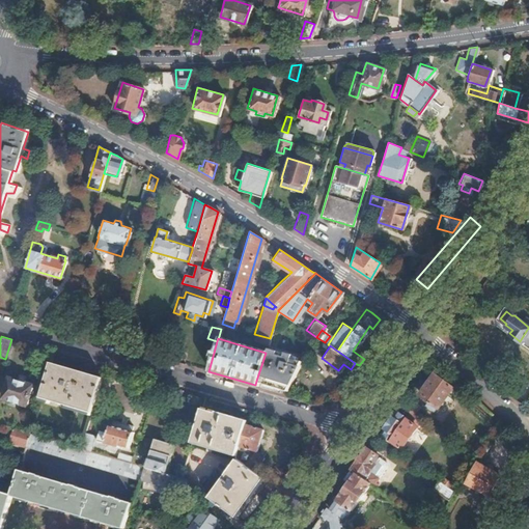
[(293,374),(300,361),(289,357),(291,354),(283,352),(282,353),(267,349),(266,353),(256,381),(286,390),(293,374)]
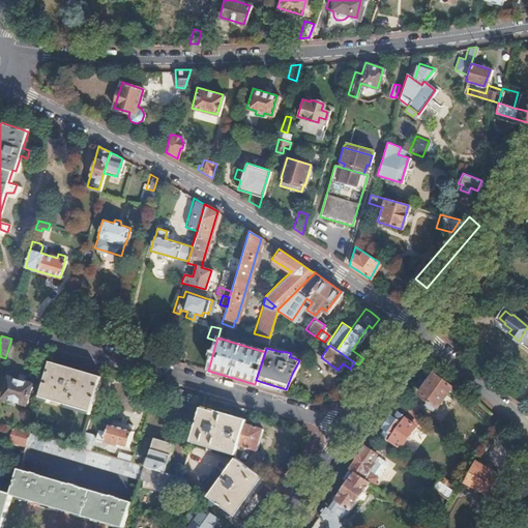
[(72,405),(79,383),(76,382),(79,371),(49,361),(38,394),(72,405)]
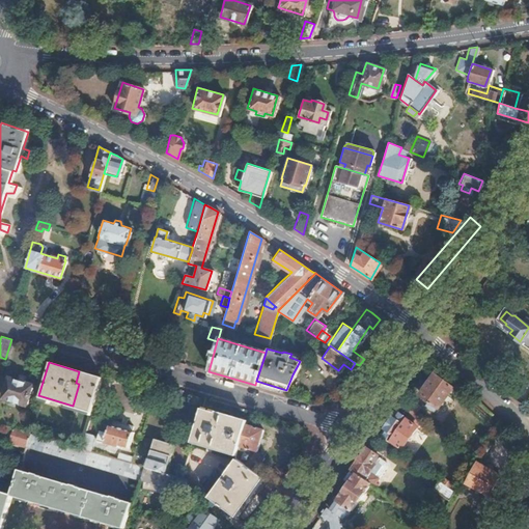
[(90,411),(101,378),(79,371),(76,383),(79,384),(73,406),(90,411)]
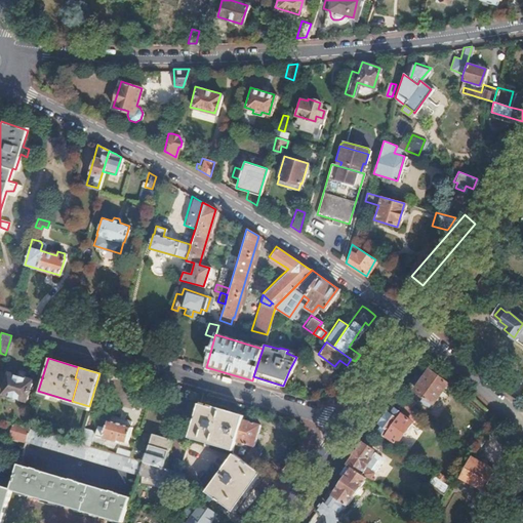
[(429,368),(414,389),(423,395),(419,398),(428,404),(431,400),(432,401),(446,380),(429,368)]
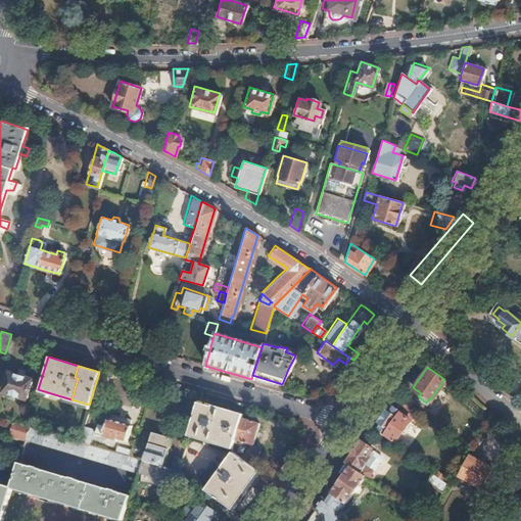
[(31,378),(8,371),(2,391),(26,398),(31,378)]
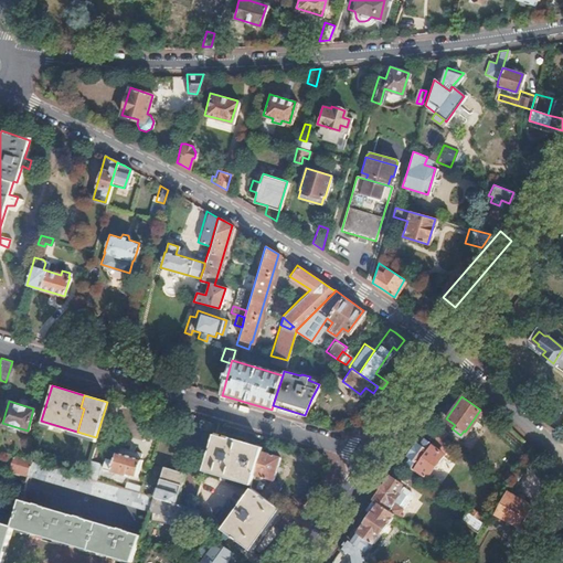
[(444,428),(429,417),(425,424),(439,435),(444,428)]
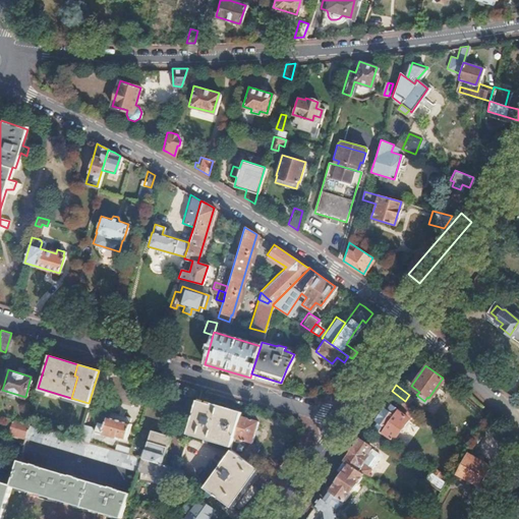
[(231,446),(241,412),(196,399),(187,429),(186,434),(231,446)]
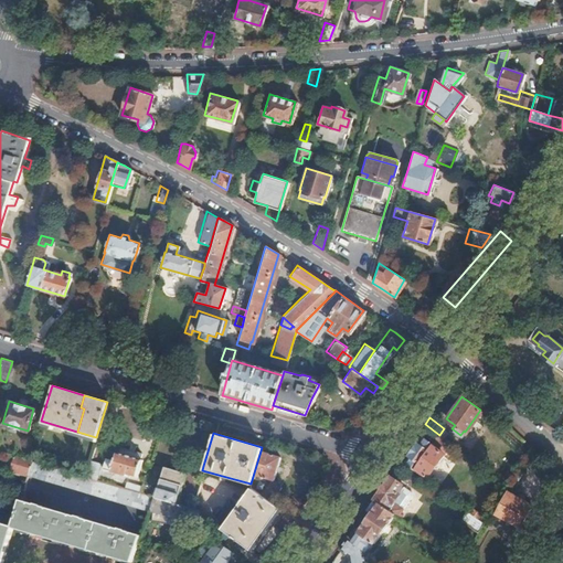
[(272,480),(279,456),(267,454),(272,438),(265,436),(262,447),(251,484),(250,487),(251,487),(255,490),(271,501),(280,487),(272,480)]
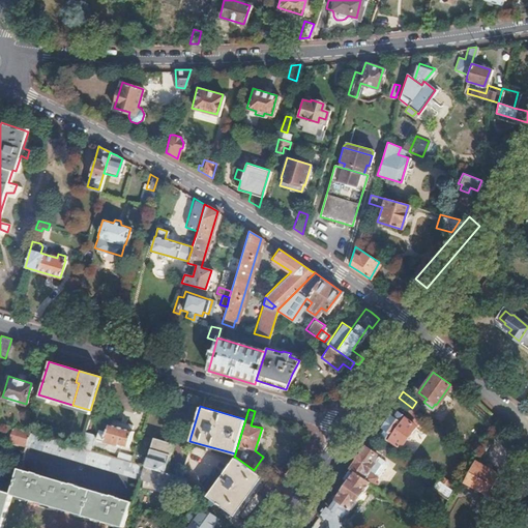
[(399,445),(413,424),(403,417),(404,416),(398,411),(392,418),(389,416),(378,432),(387,438),(388,437),(399,445)]
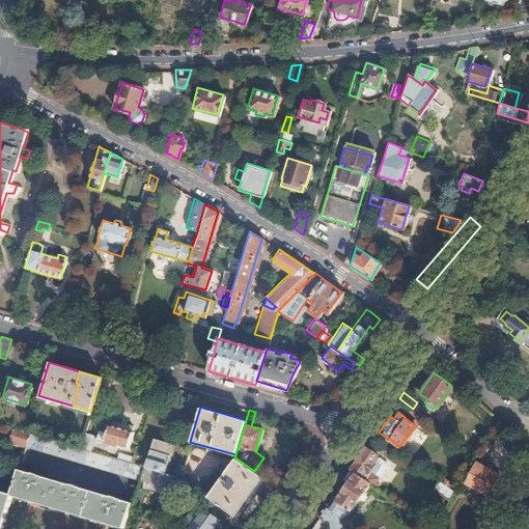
[(133,427),(109,420),(108,424),(132,432),(133,427)]
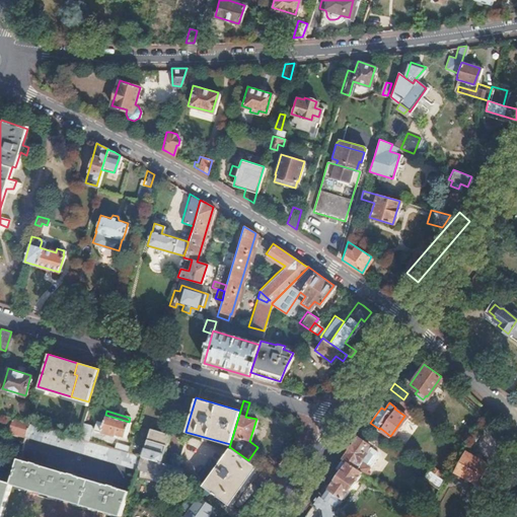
[(129,422),(105,415),(103,423),(96,420),(92,433),(99,435),(100,432),(115,436),(116,434),(125,437),(129,422)]
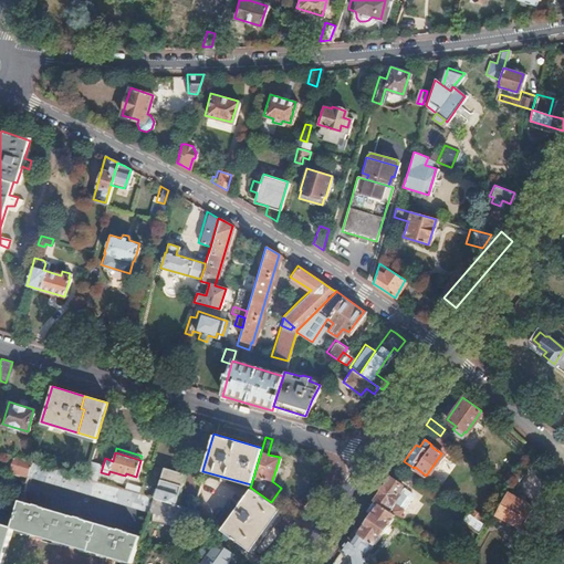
[(27,472),(30,460),(13,455),(10,467),(27,472)]
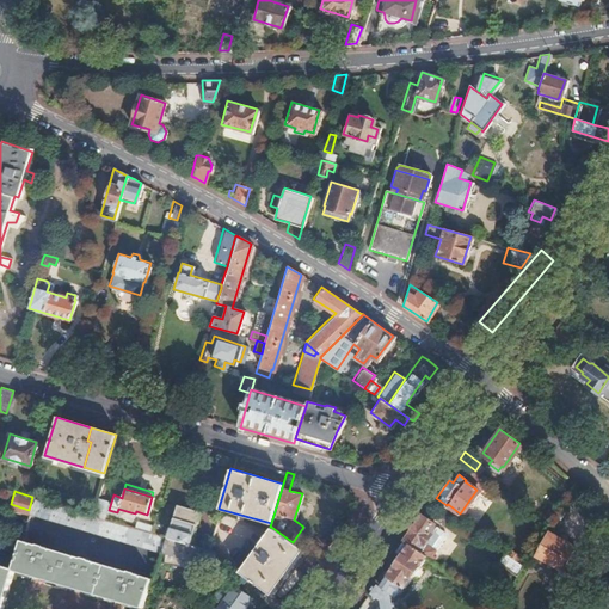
[(102,517),(92,515),(32,497),(29,510),(28,512),(160,552),(160,551),(165,536),(151,533),(134,527),(102,517)]
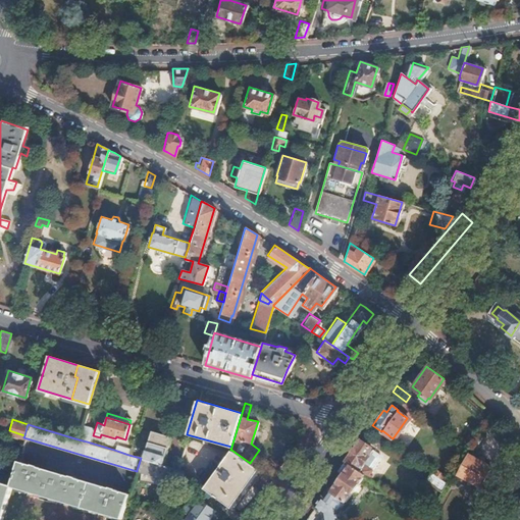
[(87,442),(92,428),(83,425),(79,439),(87,442)]
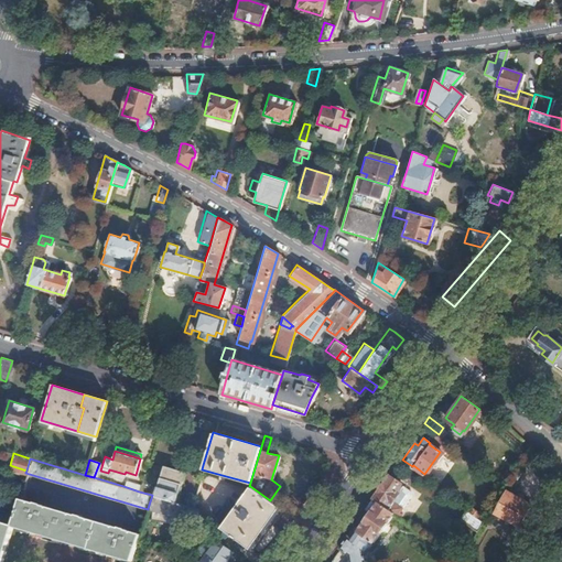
[(174,501),(183,473),(162,466),(153,495),(174,501)]
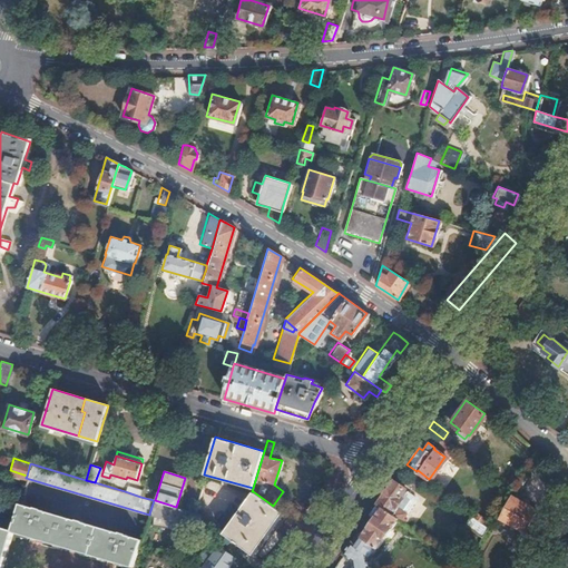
[(395,505),(400,497),(398,496),(403,488),(392,480),(388,487),(376,503),(397,518),(403,522),(405,519),(401,517),(405,511),(395,505)]
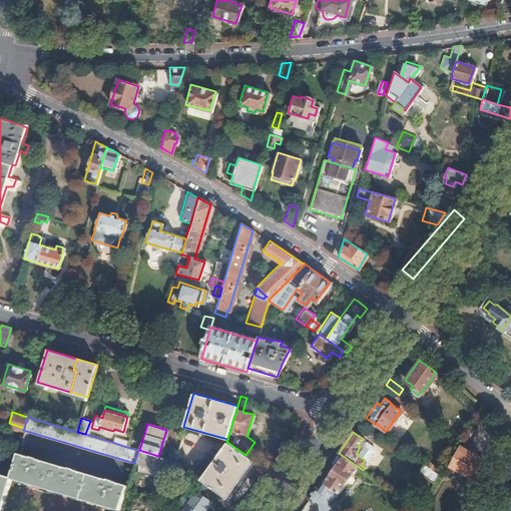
[(127,441),(114,437),(112,442),(126,447),(127,441)]
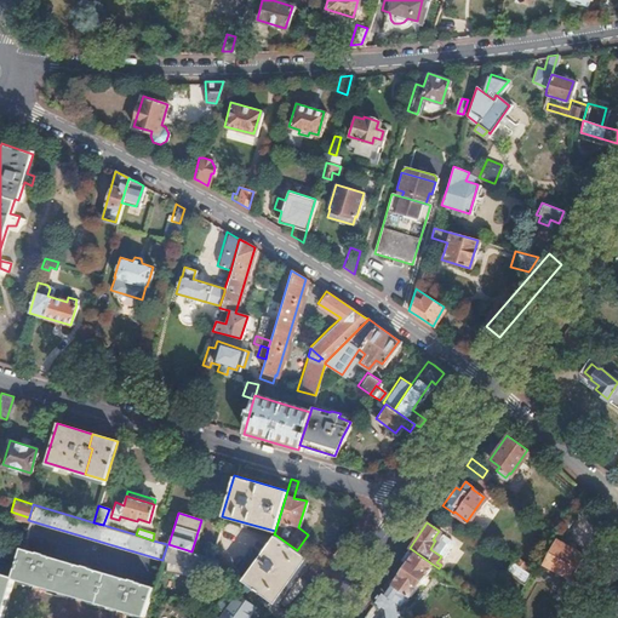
[(280,538),(275,534),(273,538),(305,561),(308,558),(297,550),(280,538)]
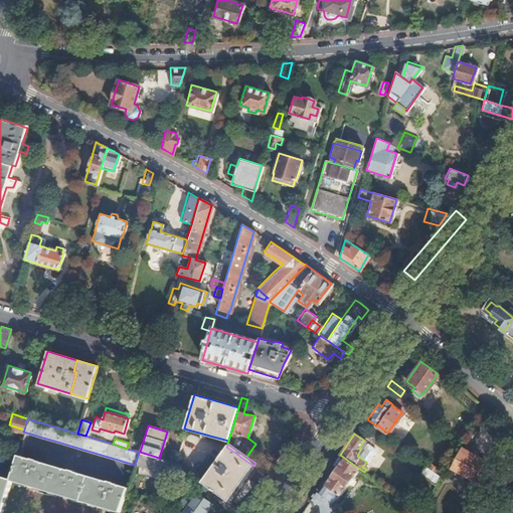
[(253,466),(226,447),(219,457),(246,476),(253,466)]
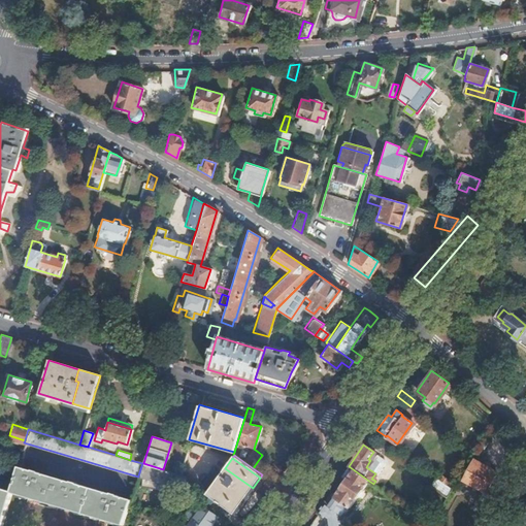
[(487,489),(496,469),(479,461),(470,479),(470,482),(487,489)]
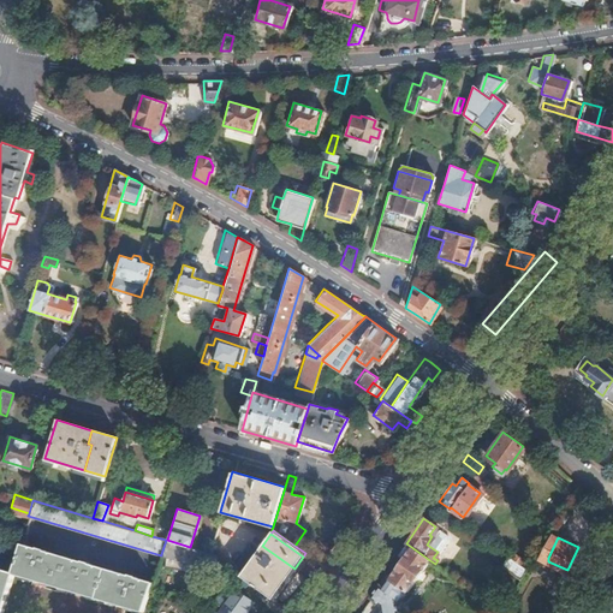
[(191,564),(196,549),(190,547),(167,540),(166,540),(161,554),(166,555),(164,563),(168,564),(182,566),(183,561),(191,564)]
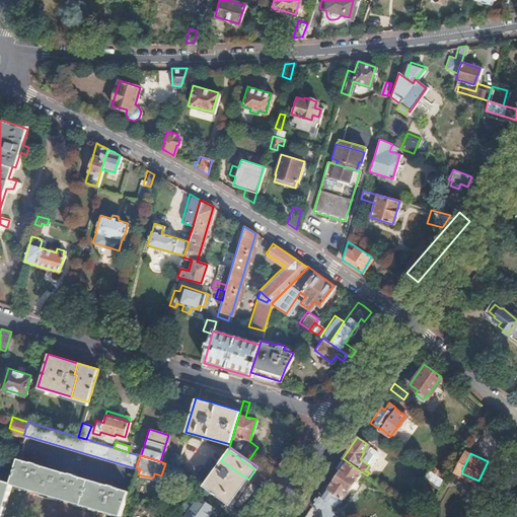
[(54,496),(61,471),(17,458),(13,471),(10,483),(54,496)]
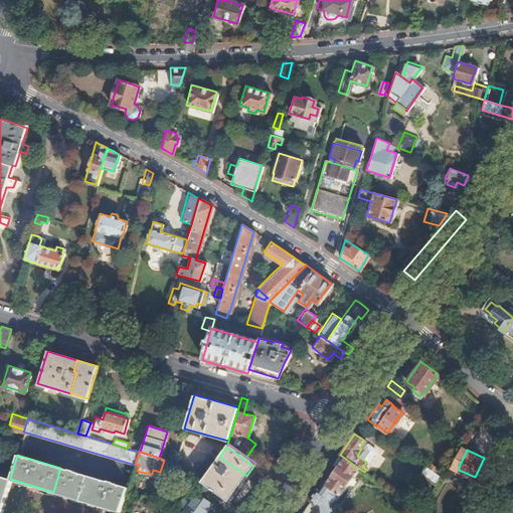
[(340,494),(358,468),(340,455),(333,464),(337,467),(325,484),(321,481),(312,494),(308,500),(317,505),(318,512),(332,512),(331,500),(337,491),(340,494)]
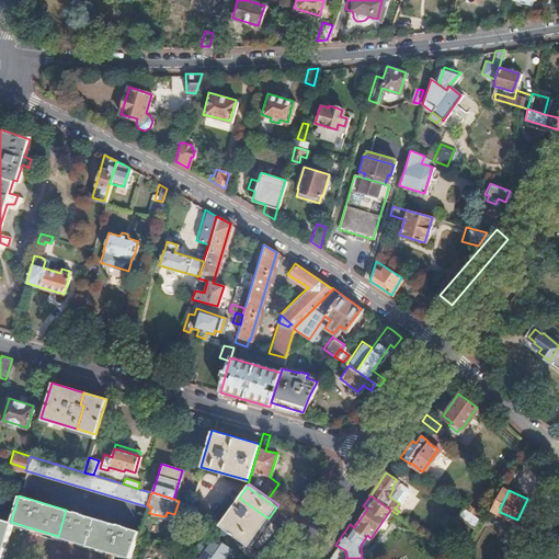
[(248,546),(269,518),(239,498),(218,525),(227,531),(248,546)]
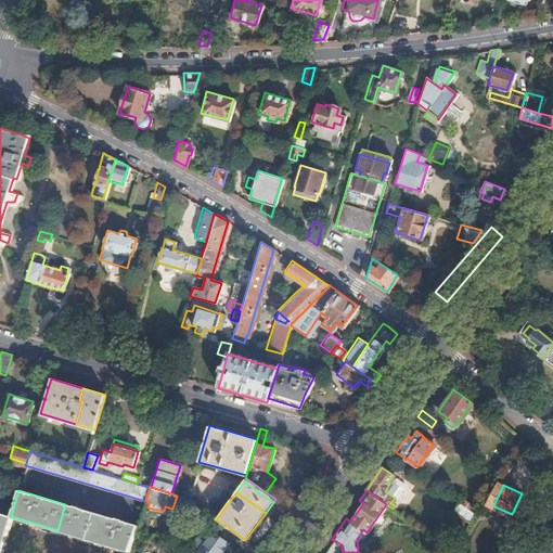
[(187,499),(177,496),(172,509),(169,521),(176,523),(177,522),(178,521),(180,519),(181,518),(182,516),(182,514),(182,512),(183,510),(187,499)]
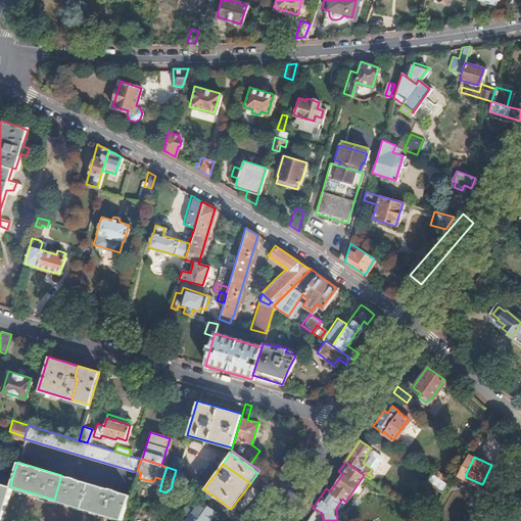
[(190,479),(188,479),(176,470),(173,480),(183,488),(190,479)]
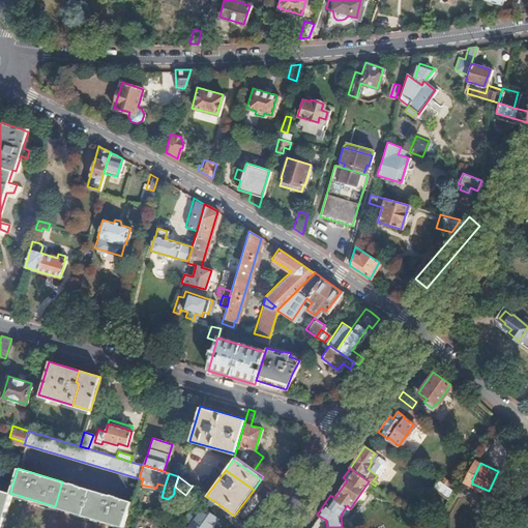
[(0,490),(10,493),(13,481),(0,477),(0,490)]
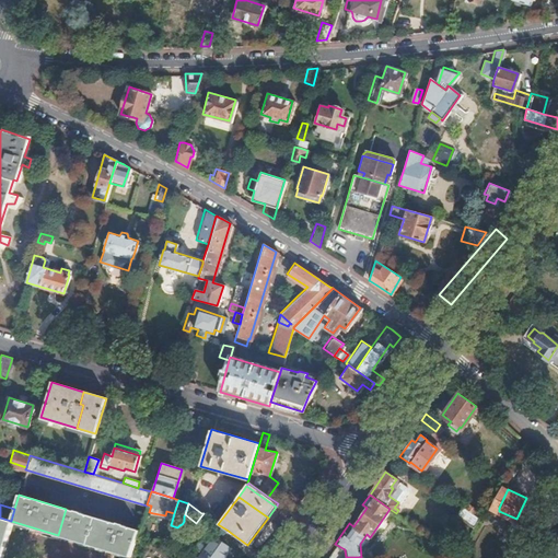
[(478,516),(461,504),(454,513),(473,526),(478,516)]
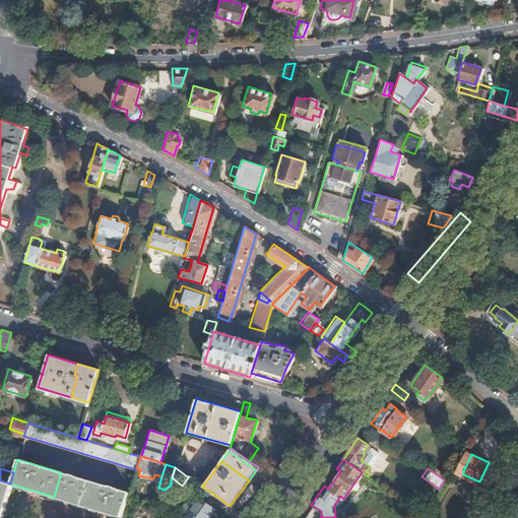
[(61,499),(68,474),(61,472),(54,497),(61,499)]
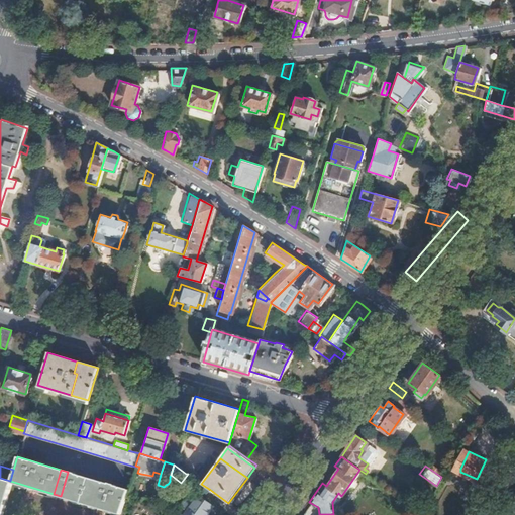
[(119,514),(127,490),(68,472),(61,496),(119,514)]
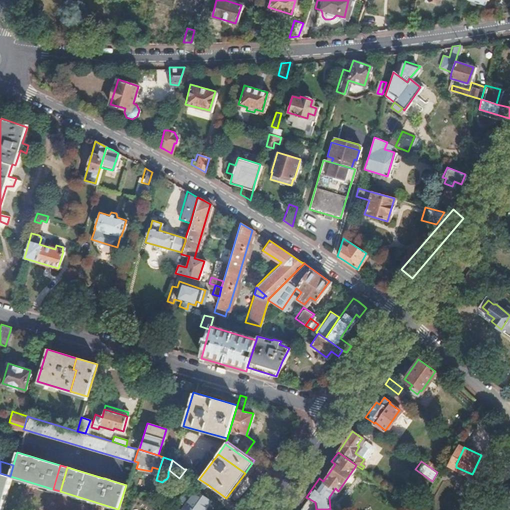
[(0,506),(10,476),(0,473),(0,506)]
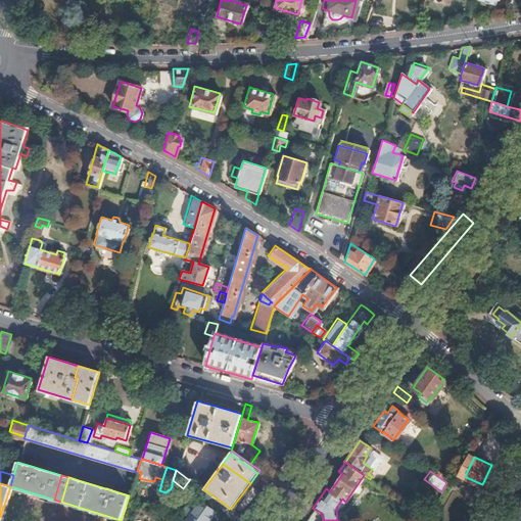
[(206,520),(214,512),(198,501),(196,504),(188,498),(181,508),(189,514),(184,520),(206,520)]
